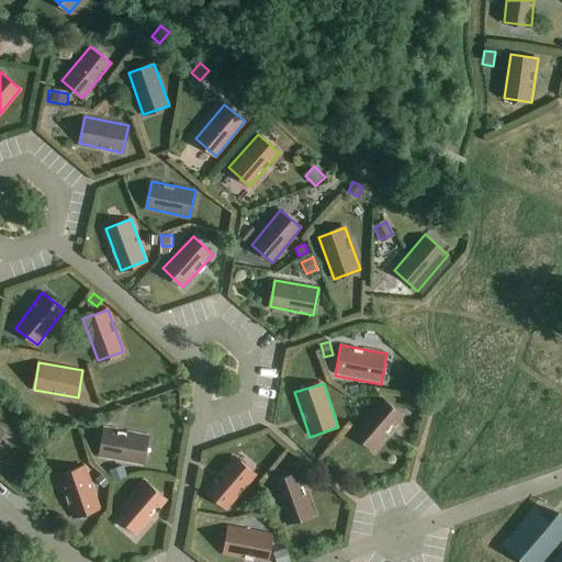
[(374,453),(405,417),(383,397),(352,434),(374,453)]
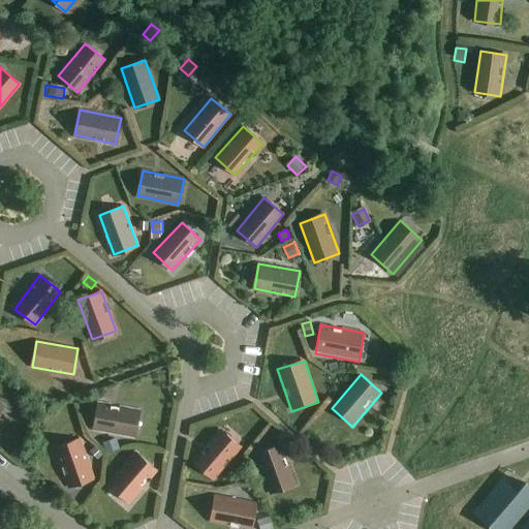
[(395,386),(397,377),(383,375),(381,384),(395,386)]
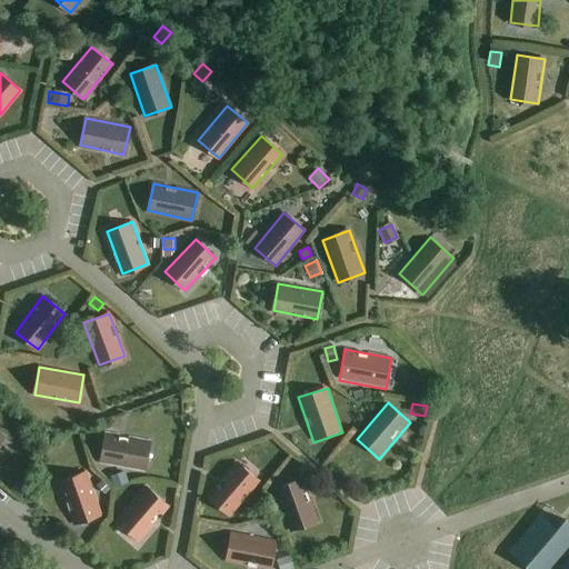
[(147,472),(152,442),(106,433),(99,465),(147,472)]
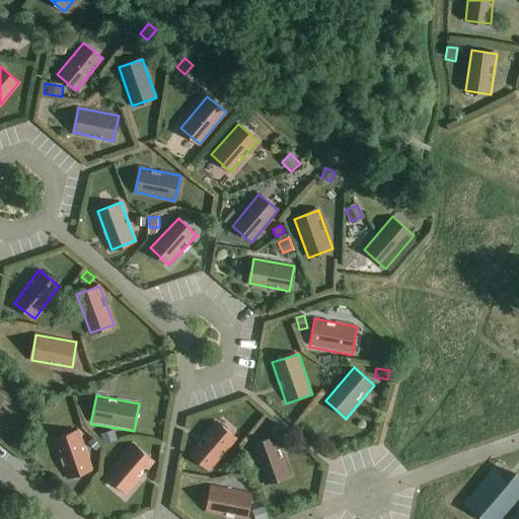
[(210,473),(238,440),(217,422),(189,455),(210,473)]
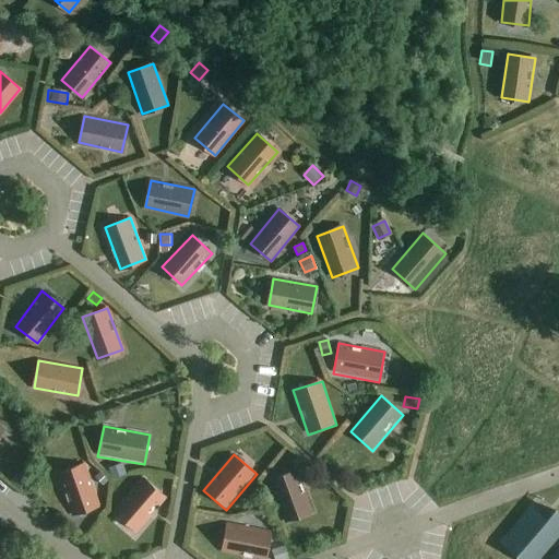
[(72,518),(102,508),(87,463),(57,473),(72,518)]
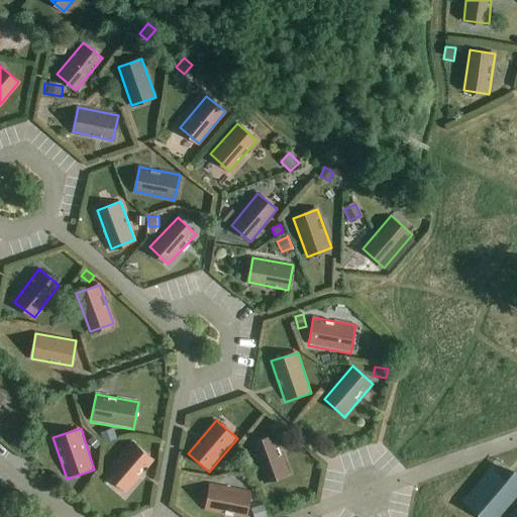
[(105,443),(117,439),(113,429),(102,432),(105,443)]
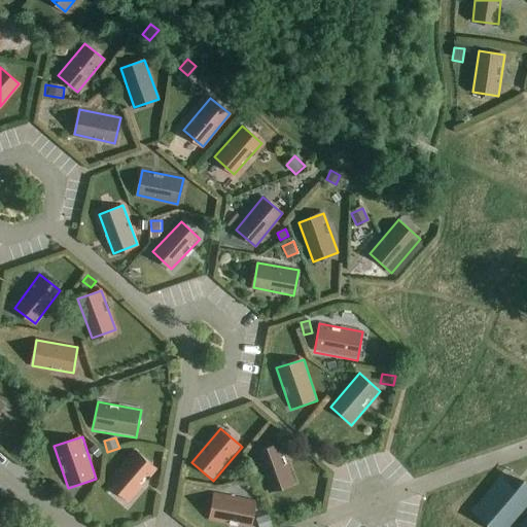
[(269,494),(295,485),(282,443),(254,452),(269,494)]
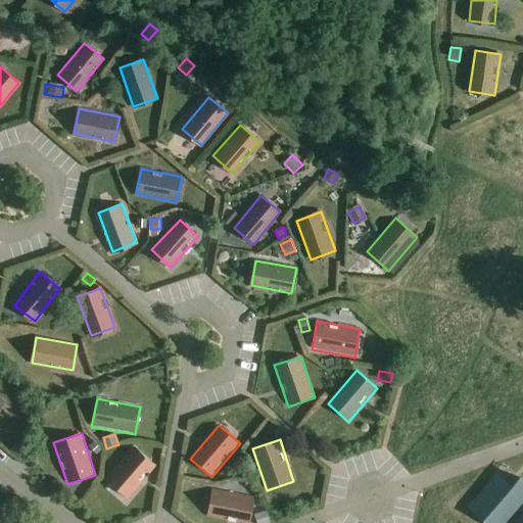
[(10,449),(18,457),(27,446),(18,440),(10,449)]
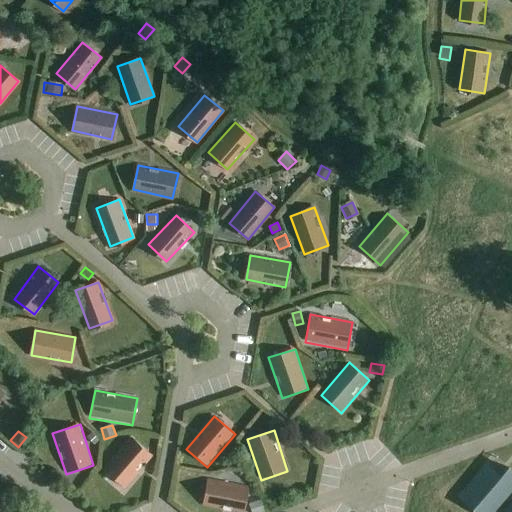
[(94,446),(101,440),(94,432),(88,438),(94,446)]
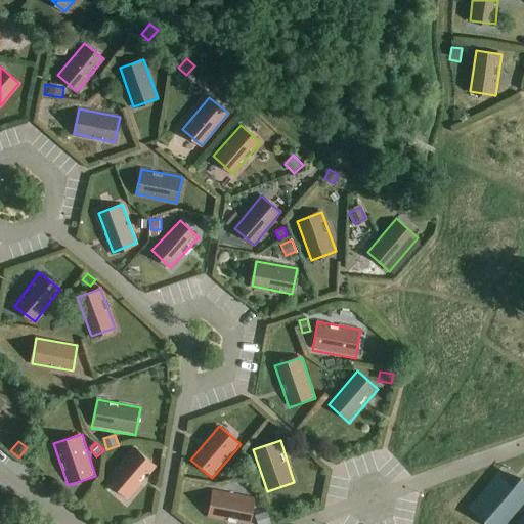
[(128,500),(158,467),(135,448),(106,481),(128,500)]
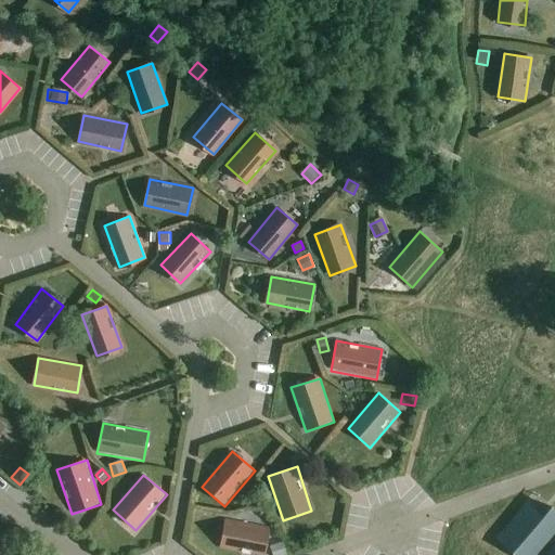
[(529,505),(501,538),(515,550),(520,543),(533,554),(554,528),(554,511),(551,507),(542,517),(529,505)]
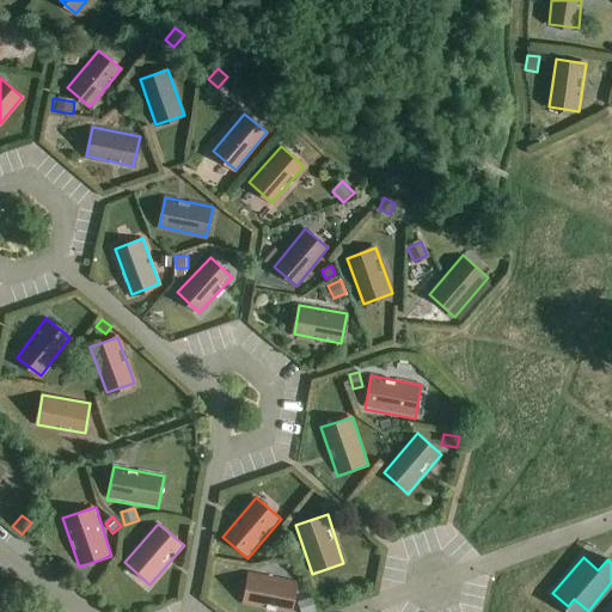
[(273,611),(293,611),(299,582),(249,573),(243,606),(273,611)]
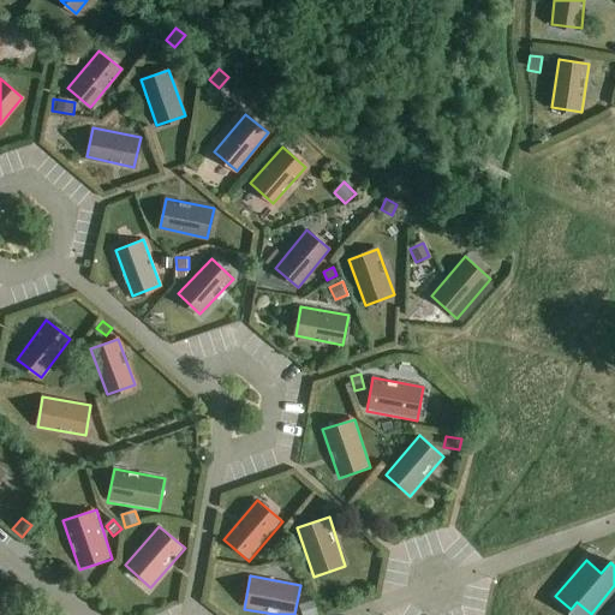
[(314,599),(299,604),(303,614),(316,614),(318,614),(314,599)]
